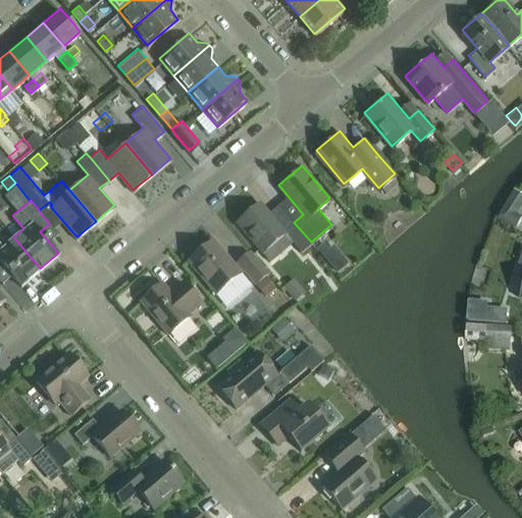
[(284,229),(260,201),(237,220),(250,236),(262,251),(269,260),(293,240),(301,250),(311,242),(294,222),(284,229)]
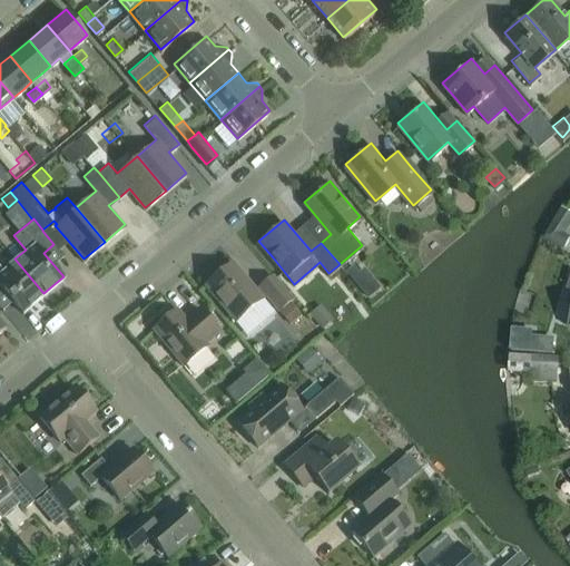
[(3,269),(0,264),(0,288),(2,286),(22,310),(43,293),(15,259),(3,269)]
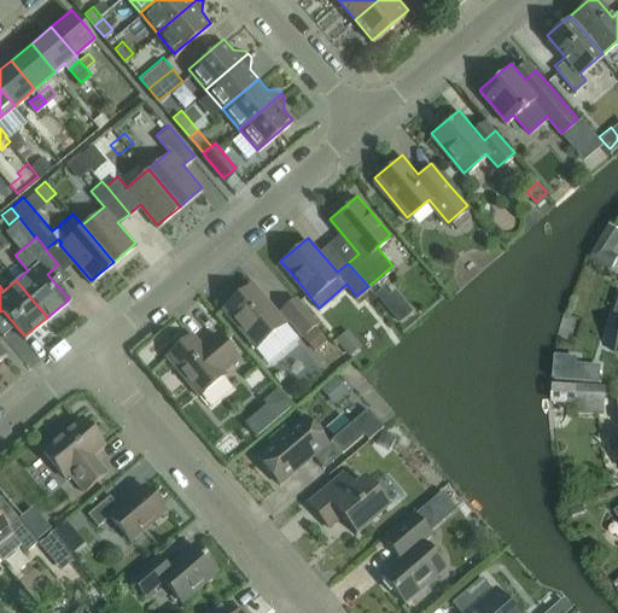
[(267,361),(297,336),(252,281),(222,307),(267,361)]
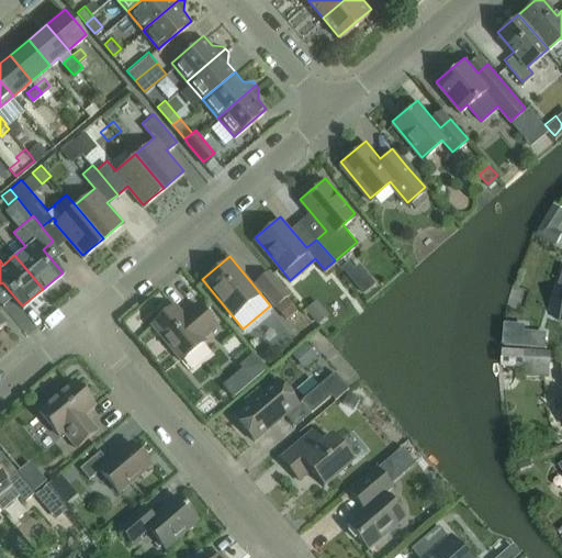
[(362,283),(373,275),(362,260),(351,270),(362,283)]
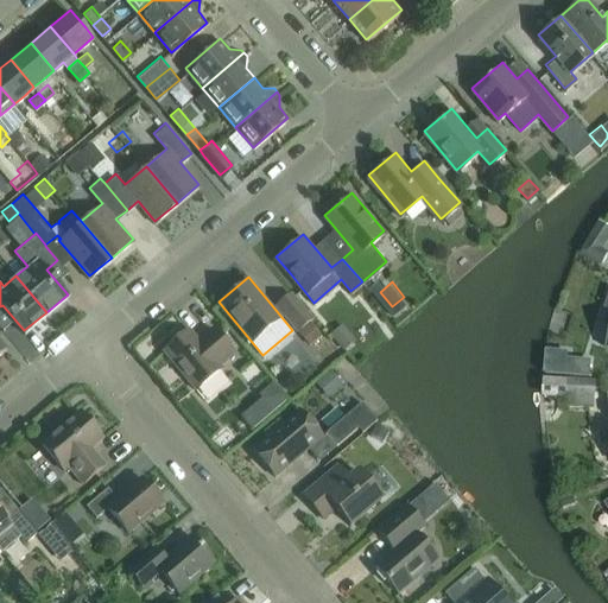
[(297,328),(311,316),(290,290),(276,303),(297,328)]
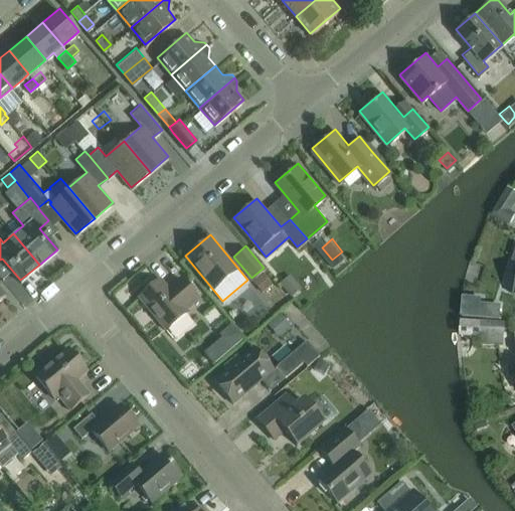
[(307,253),(297,258),(302,273),(313,269),(307,253)]
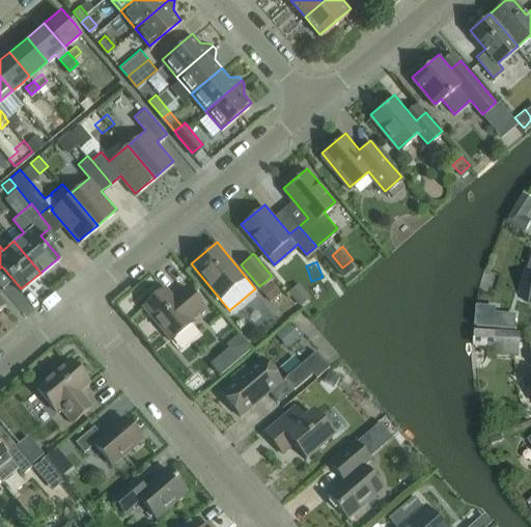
[(269,299),(279,290),(271,279),(260,287),(269,299)]
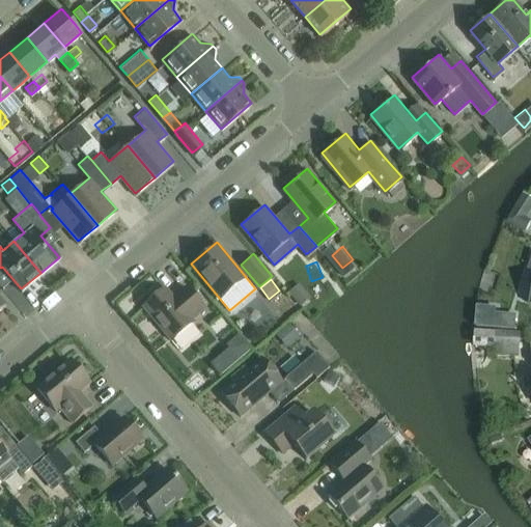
[(300,303),(309,295),(298,281),(288,288),(300,303)]
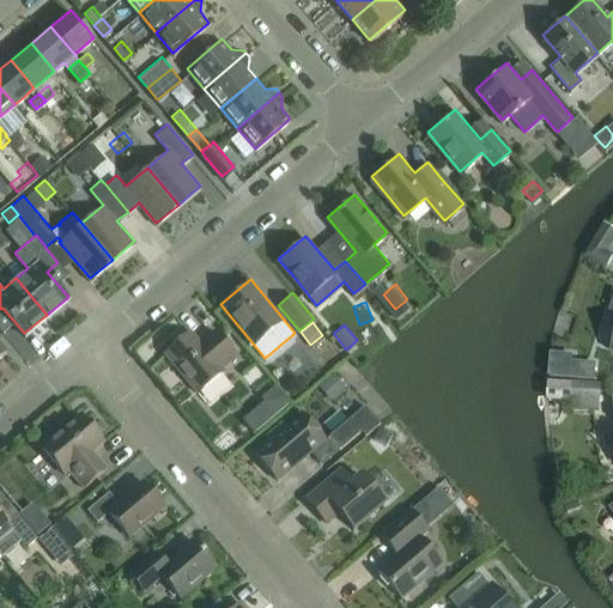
[(236,353),(214,328),(199,340),(190,329),(164,351),(196,389),(223,368),(220,365),(236,353)]
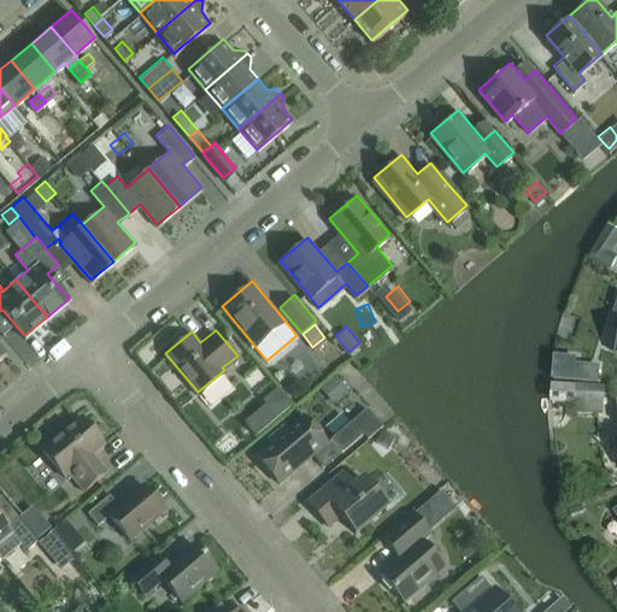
[(577,381),(576,395),(603,396),(604,383),(577,381)]
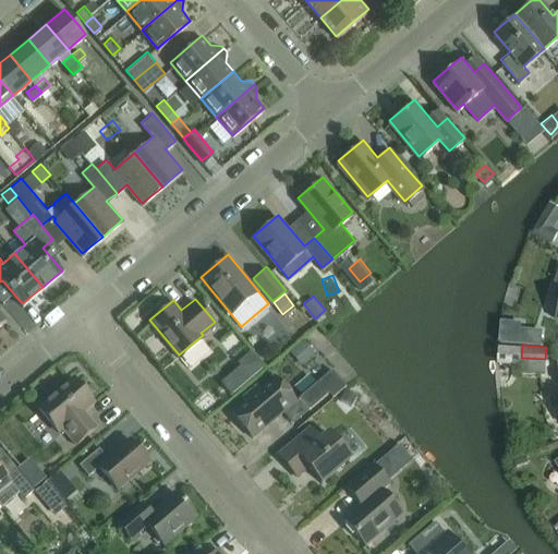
[(331,395),(343,385),(346,383),(331,366),(299,395),(308,407),(328,389),(331,395)]
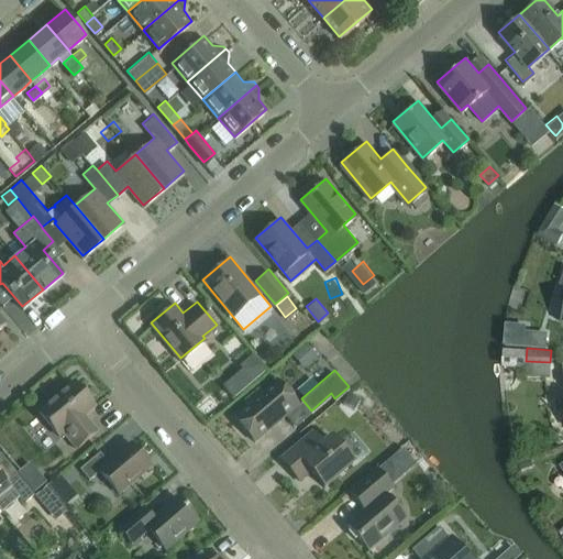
[(298,402),(276,376),(262,390),(258,385),(244,397),(247,401),(233,414),(254,439),(298,402)]
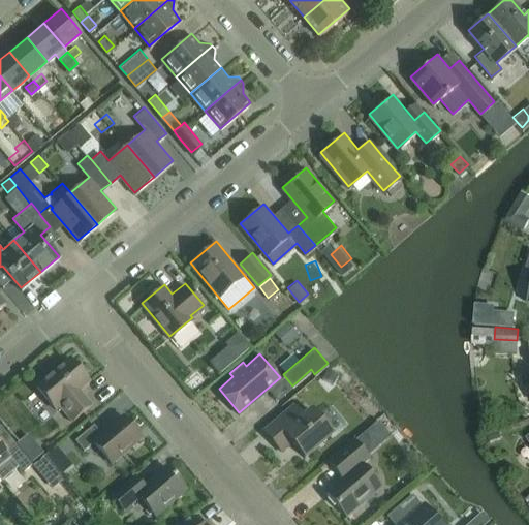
[(71,419),(91,402),(79,387),(89,378),(69,356),(36,383),(55,406),(59,403),(71,419)]
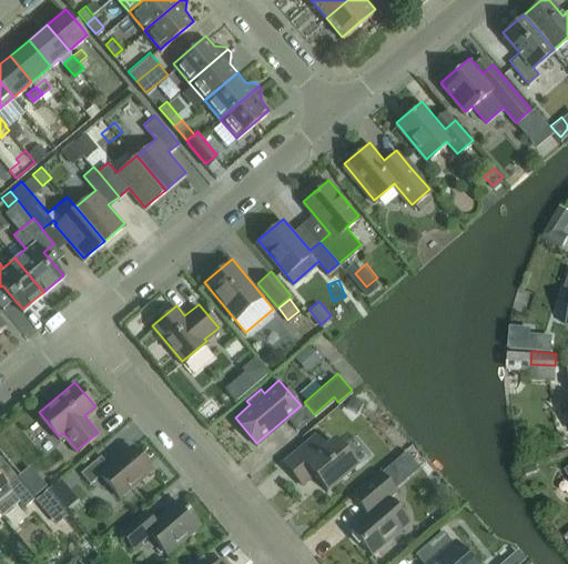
[(334,437),(325,445),(315,433),(283,460),(302,482),(313,472),(326,489),(356,463),(355,463),(367,453),(354,437),(343,447),(334,437)]
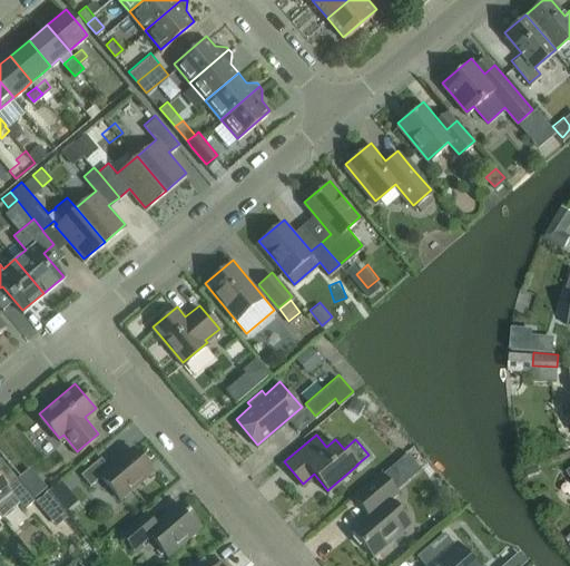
[(153,468),(133,445),(109,465),(100,455),(80,471),(89,482),(100,474),(120,496),(136,482),(153,468)]
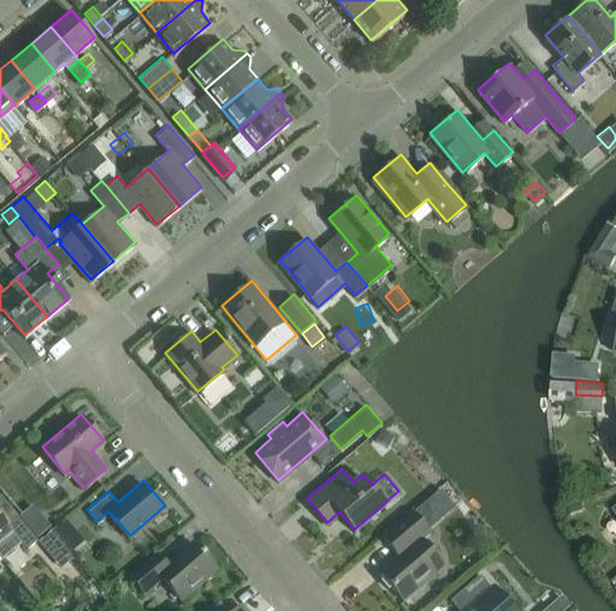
[(398,553),(379,569),(403,597),(421,581),(443,563),(420,537),(428,529),(425,525),(450,502),(438,487),(413,510),(412,509),(400,518),(381,534),(398,553)]
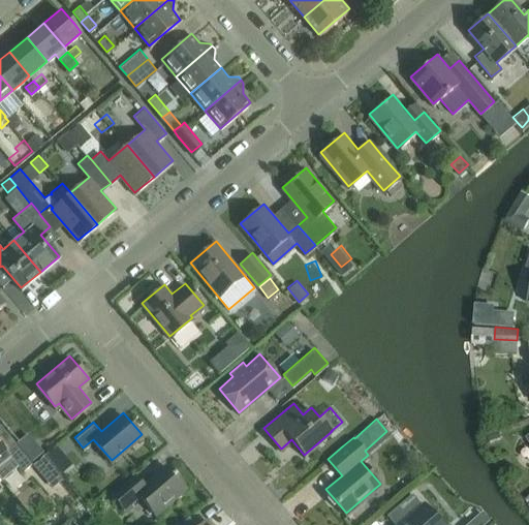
[(6,450),(0,442),(0,466),(11,457),(22,470),(32,461),(16,442),(6,450)]
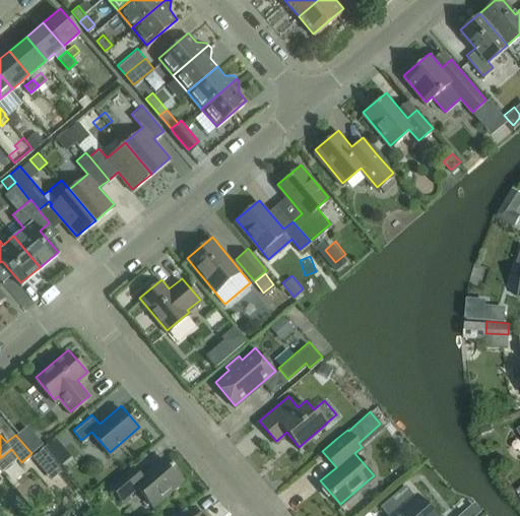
[(183,478),(163,455),(140,474),(133,465),(117,478),(110,485),(121,499),(136,486),(152,504),(183,478)]
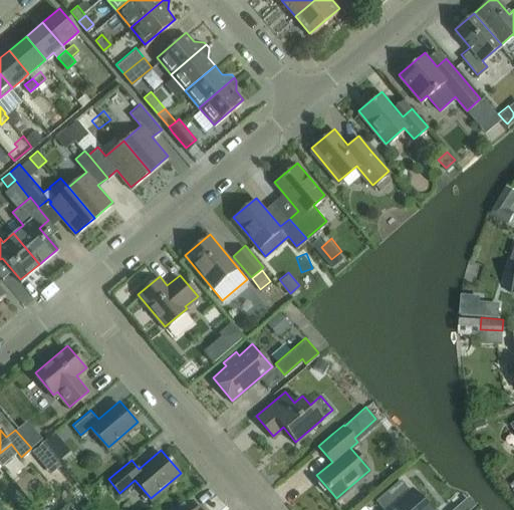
[(410,488),(400,477),(396,481),(380,494),(390,505),(382,509),(431,509),(411,486),(410,488)]
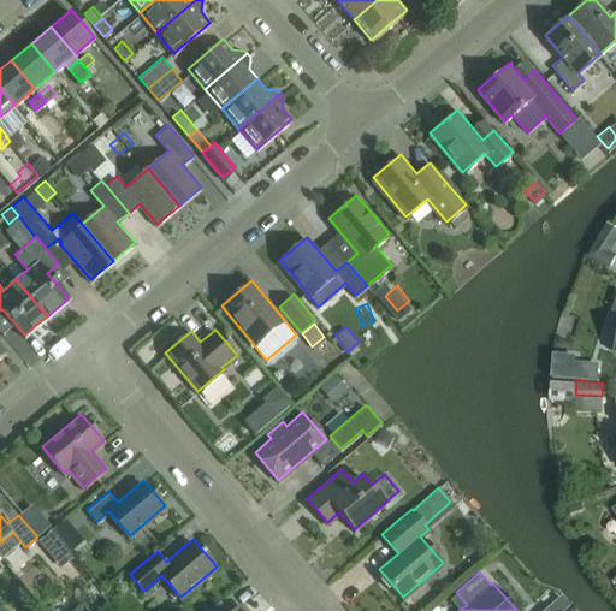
[(92,610),(101,610),(98,607),(107,599),(101,592),(87,605),(92,610)]
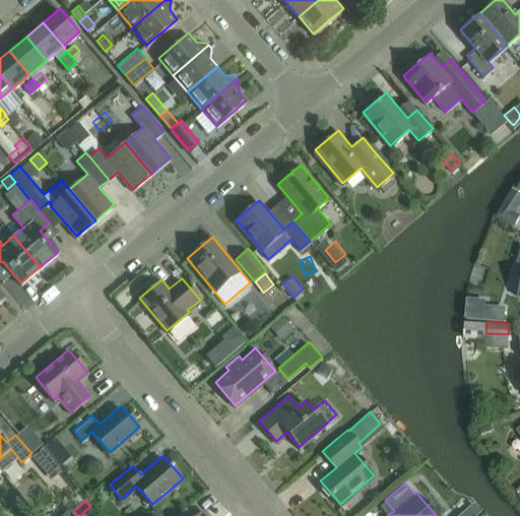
[(172,515),(205,515),(201,511),(195,515),(193,515),(185,506),(172,515)]
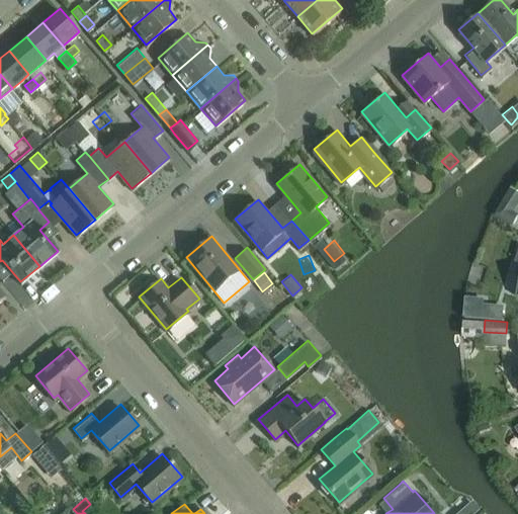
[(467,513),(469,513),(462,505),(453,513),(454,513),(467,513)]
